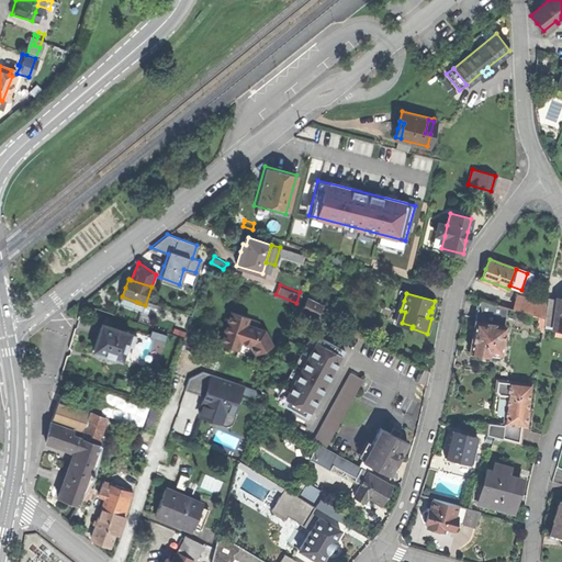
[(321,315),(325,302),(307,295),(303,308),(321,315)]
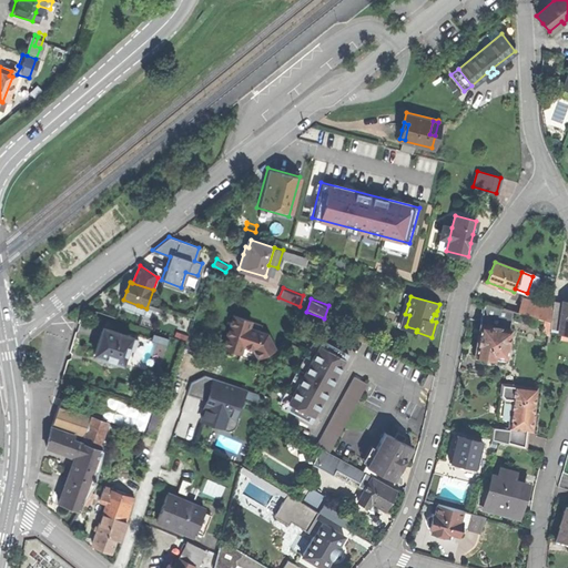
[(558,332),(567,333),(567,301),(561,301),(561,303),(558,328),(558,332)]
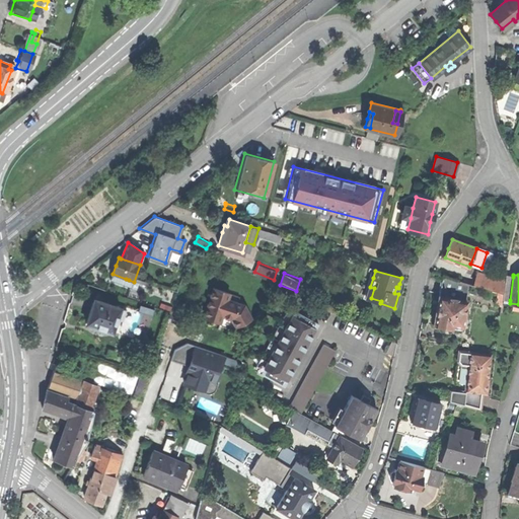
[(463,300),(464,291),(444,287),(446,277),(443,276),(439,296),(463,300)]
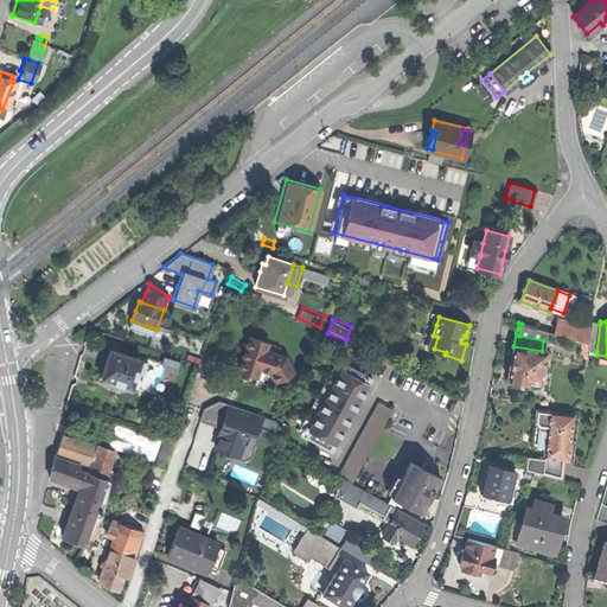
[(589,350),(596,351),(600,324),(592,323),(589,350)]
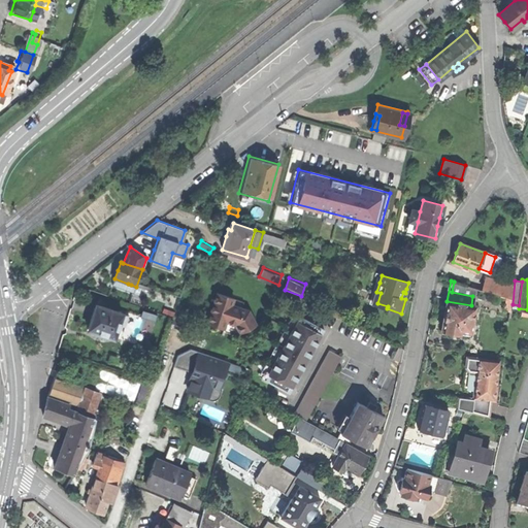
[(369,304),(387,308),(388,306),(377,303),(381,293),(376,292),(380,283),(376,282),(369,304)]
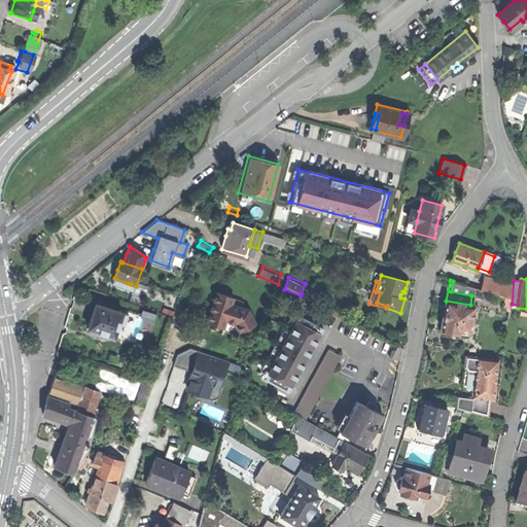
[(453,281),(451,291),(471,295),(487,299),(489,291),(482,289),(453,281)]
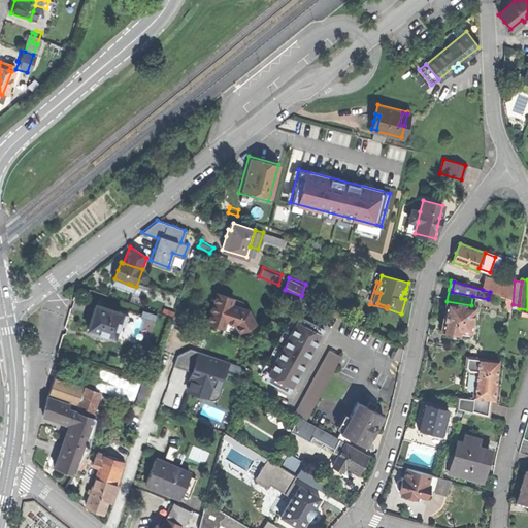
[(497,285),(485,282),(483,290),(490,292),(509,298),(513,286),(498,282),(497,285)]
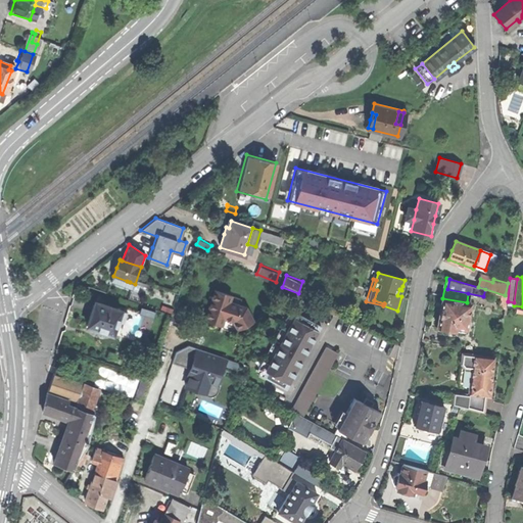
[(209,306),(204,322),(222,327),(224,320),(233,323),(235,326),(242,323),(245,327),(253,322),(246,307),(239,305),(229,303),(231,296),(214,291),(209,306)]
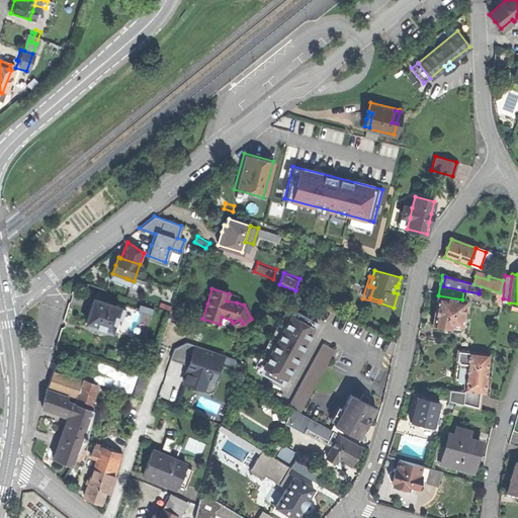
[(239,296),(229,293),(227,300),(237,303),(239,296)]
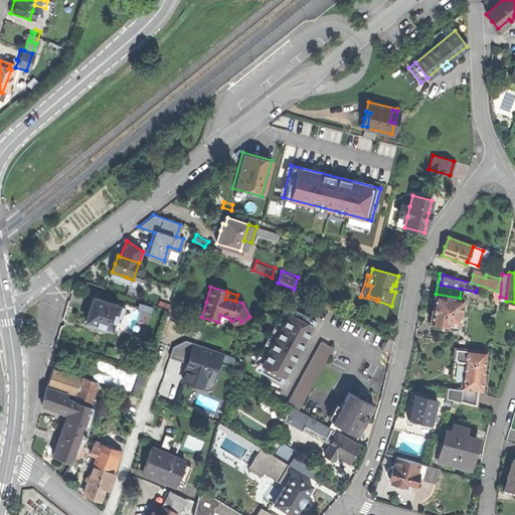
[(431,322),(458,327),(461,310),(463,310),(464,304),(462,303),(463,299),(460,298),(436,294),(434,308),(431,322)]
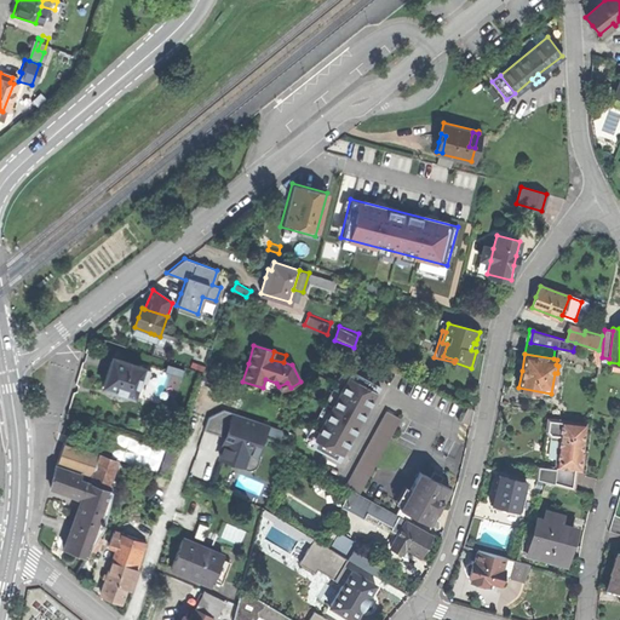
[(103,388),(133,399),(136,391),(143,369),(114,359),(109,372),(103,388)]
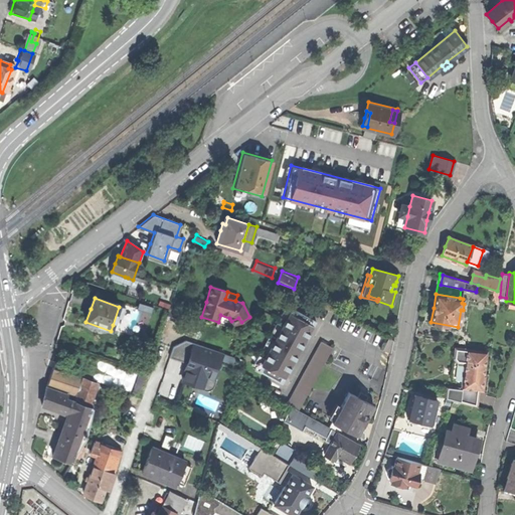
[(125,309),(119,307),(113,325),(119,327),(125,309)]
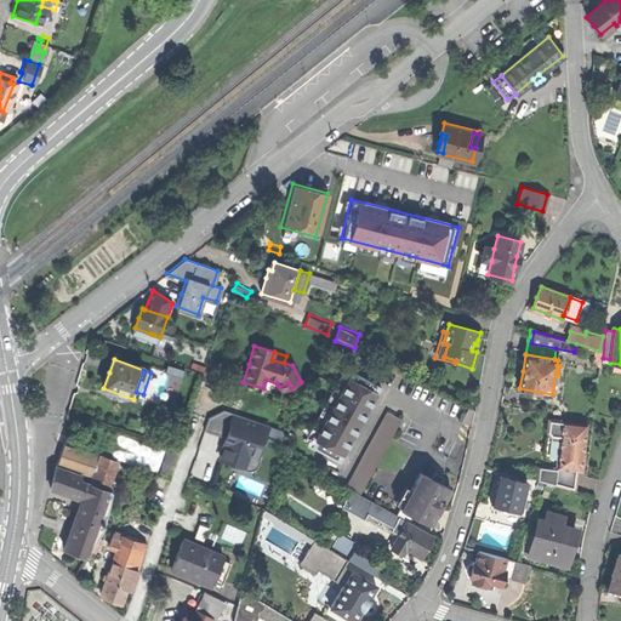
[(352,372),(311,448),(339,463),(381,388),(352,372)]
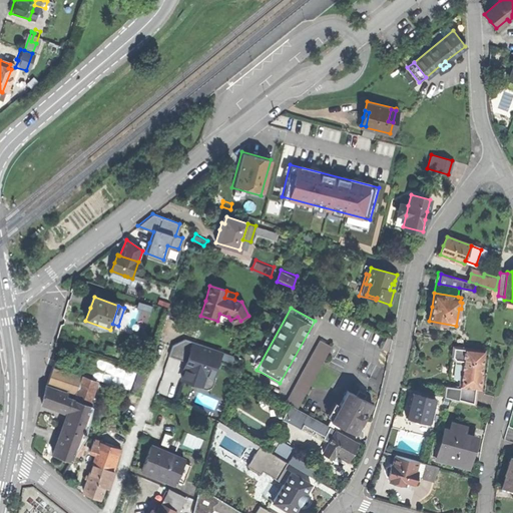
[(381,350),(389,353),(392,348),(395,342),(387,338),(381,350)]
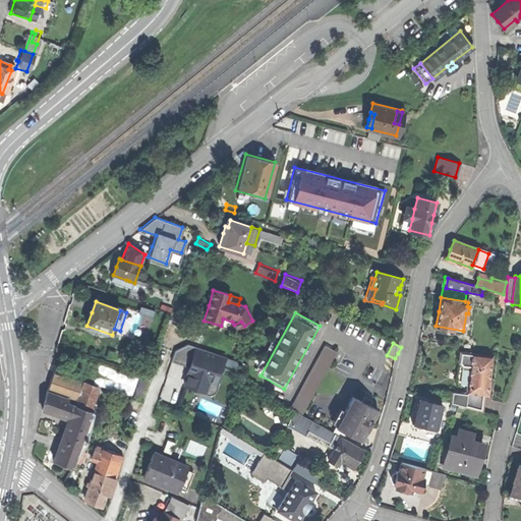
[(173,352),(171,362),(184,366),(182,374),(184,375),(181,387),(193,390),(204,393),(212,396),(214,395),(216,392),(217,388),(218,385),(216,385),(217,382),(223,366),(225,359),(224,358),(224,357),(185,346),(173,352)]
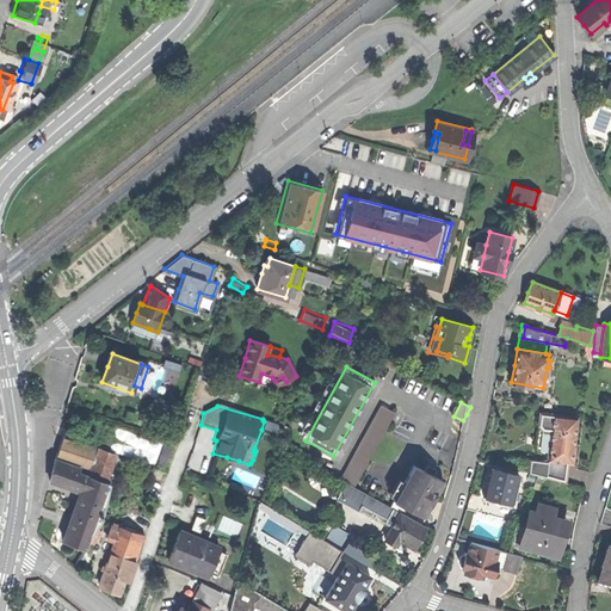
[(340,480),(353,487),(394,413),(381,406),(340,480)]
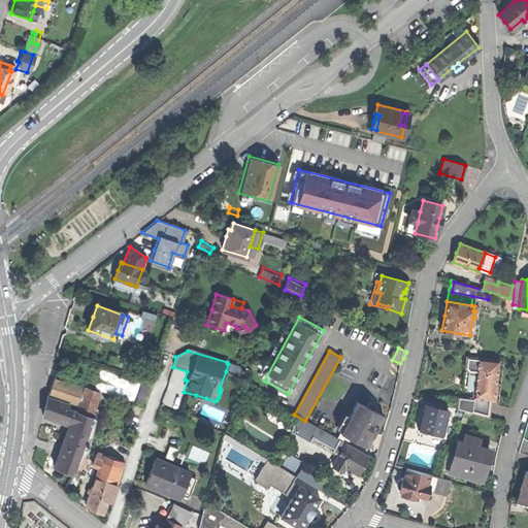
[(490,400),(495,401),(496,386),(497,376),(498,361),(466,357),(465,367),(468,371),(475,372),(472,397),(490,399),(490,400)]
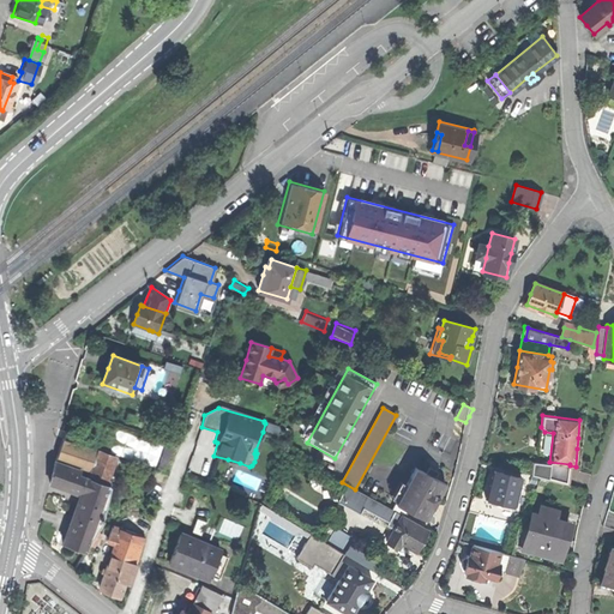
[(79,475),(89,479),(98,451),(64,439),(60,452),(56,463),(80,470),(79,475)]
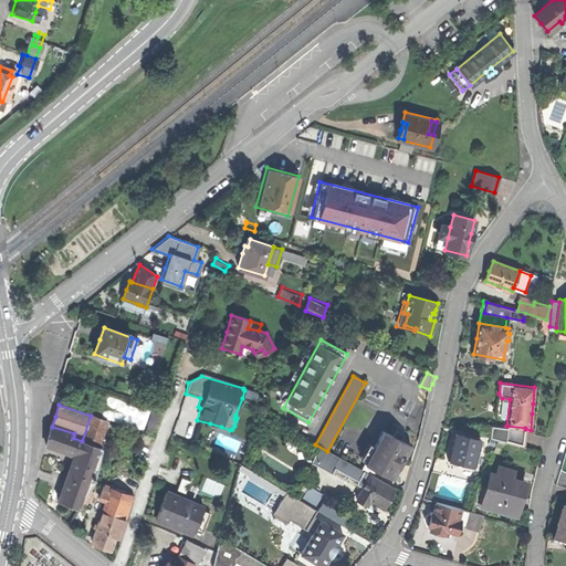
[(145,436),(154,438),(161,412),(154,410),(145,436)]
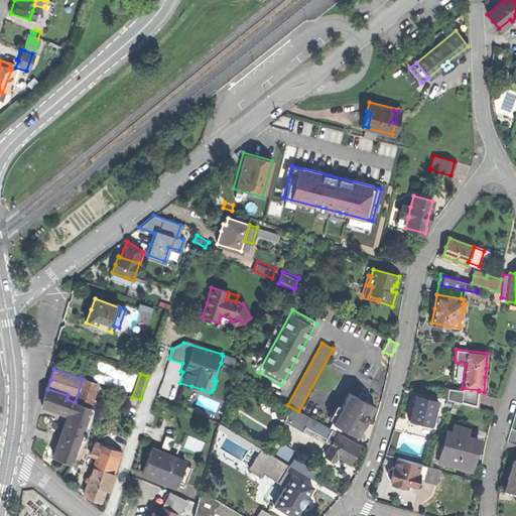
[(95,383),(84,379),(83,379),(75,402),(89,408),(91,402),(91,398),(95,383)]
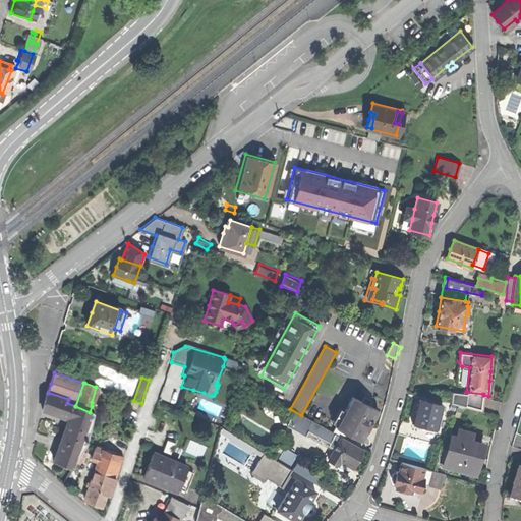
[(482,410),(483,395),(483,394),(466,392),(453,390),(451,402),(482,410)]
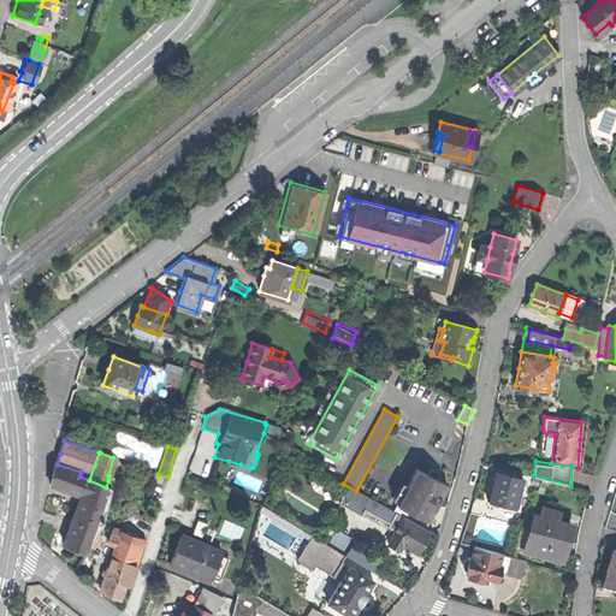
[(111,487),(106,487),(89,480),(80,477),(81,472),(57,465),(51,485),(81,497),(84,498),(106,507),(111,487)]
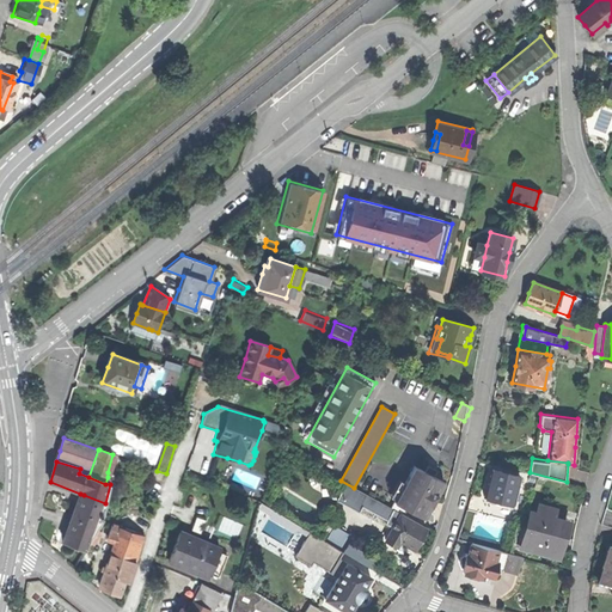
[(429,463),(423,472),(432,477),(438,467),(429,463)]
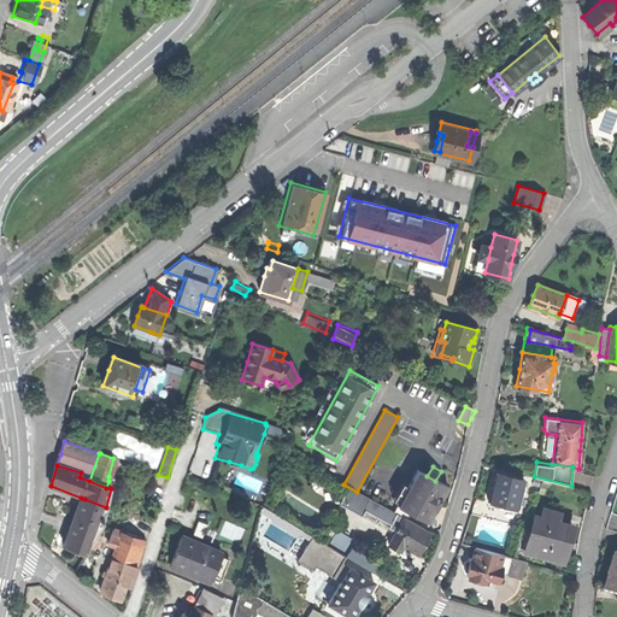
[(427,476),(418,471),(409,487),(399,505),(394,512),(406,519),(411,513),(427,522),(438,503),(446,487),(435,481),(427,476)]
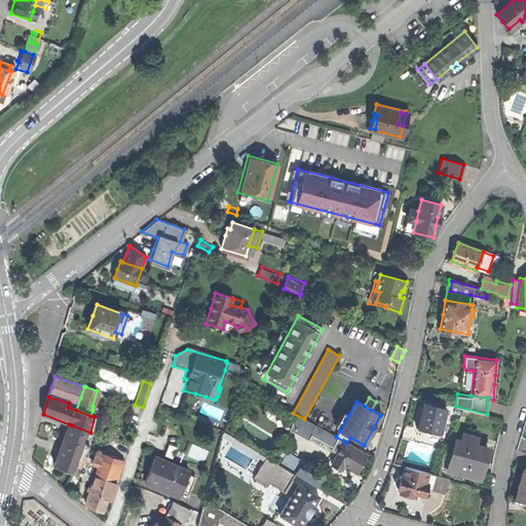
[(447,409),(421,403),(418,414),(415,426),(421,427),(421,428),(433,431),(433,430),(441,433),(447,409)]
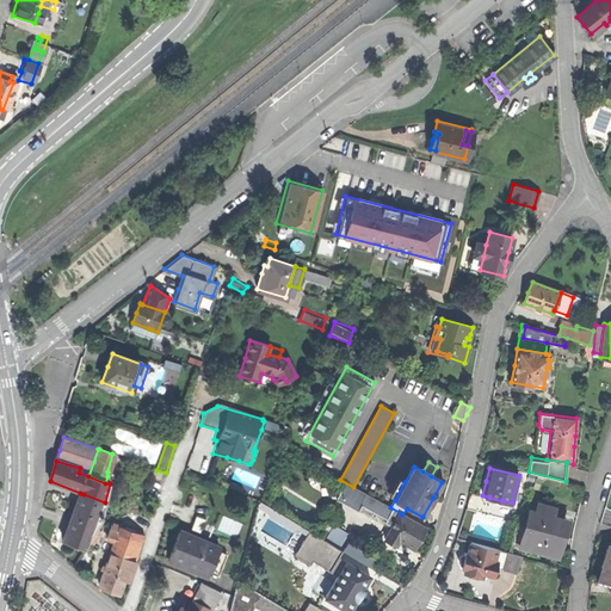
[(532,487),(542,489),(545,477),(536,475),(532,487)]
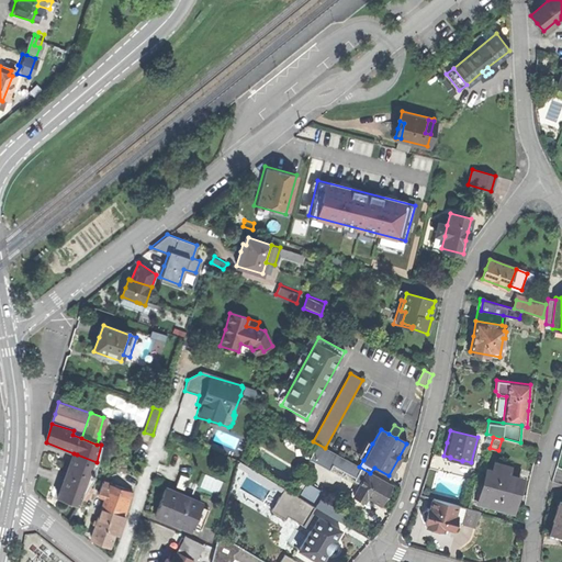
[(357,457),(363,460),(372,444),(367,440),(357,457)]
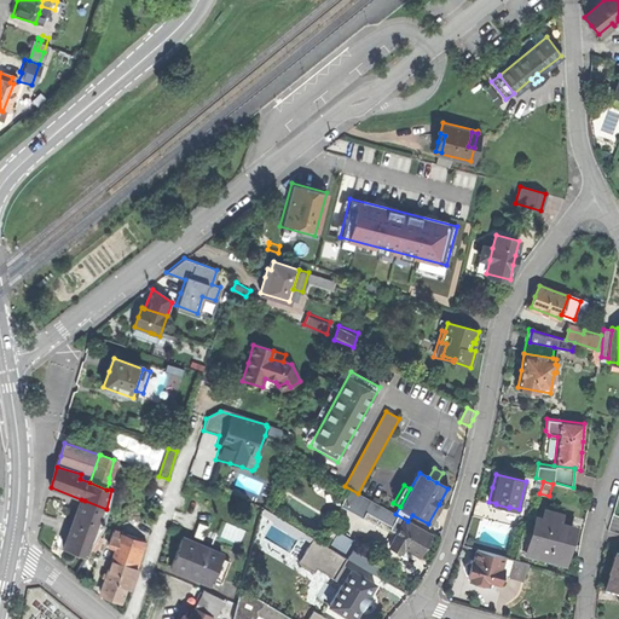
[(372,503),(350,490),(341,507),(363,519),(366,513),(372,503)]
